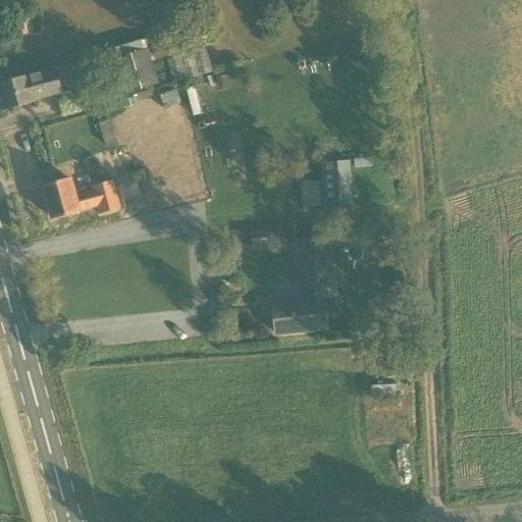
[(168,59),(207,48),(219,44),(212,19),(150,38),(157,62),(168,59)]
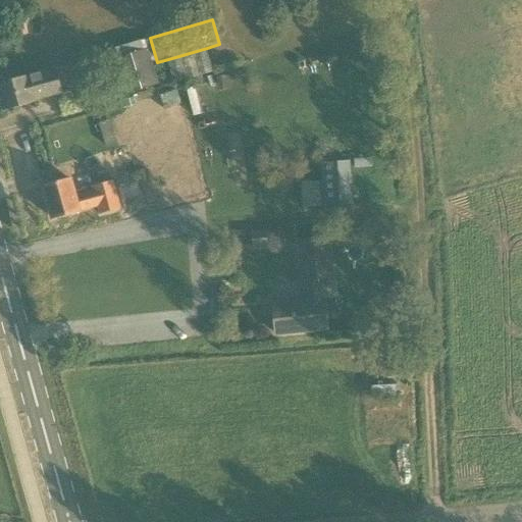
[(149,49),(144,50),(118,58),(114,59),(126,95),(159,85),(149,49)]
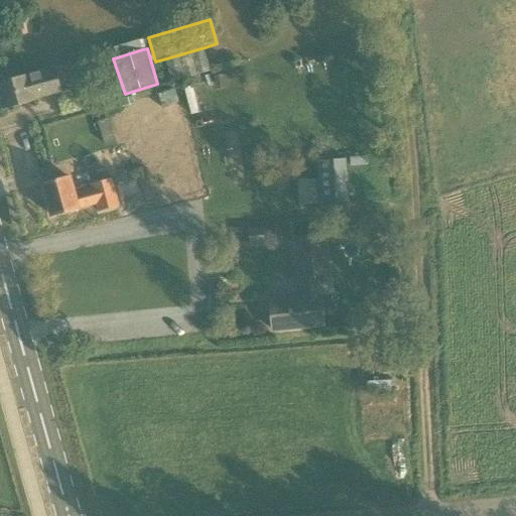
[(0,97),(3,110),(36,101),(35,98),(62,91),(56,68),(0,82),(0,97)]
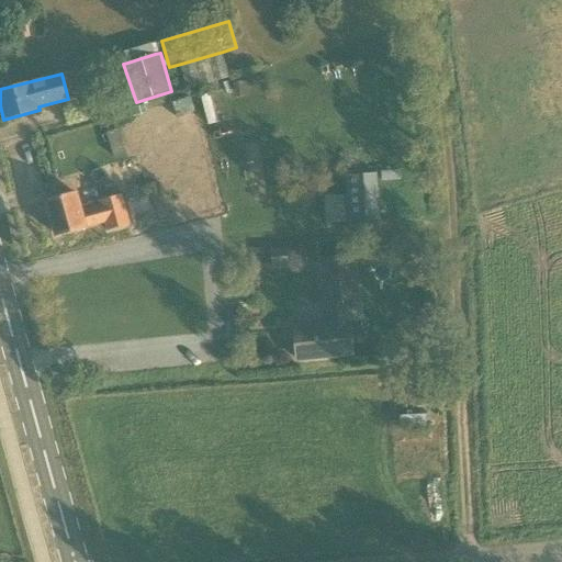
[(248,80),(233,83),(235,98),(251,94),(248,80)]
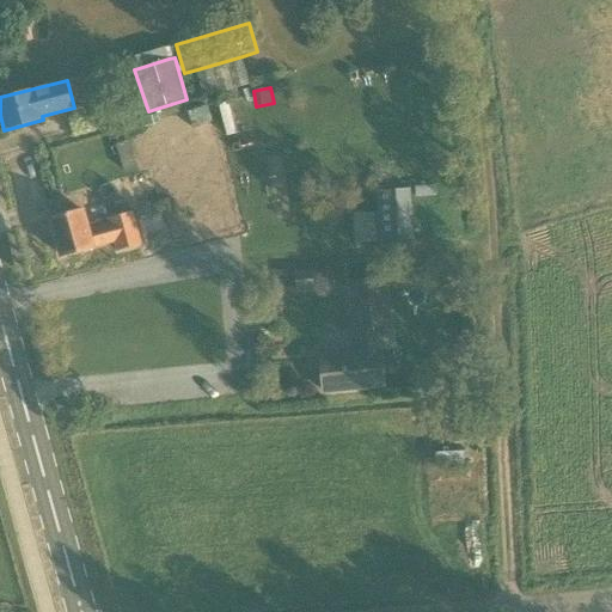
[(101,145),(67,153),(71,167),(104,159),(101,145)]
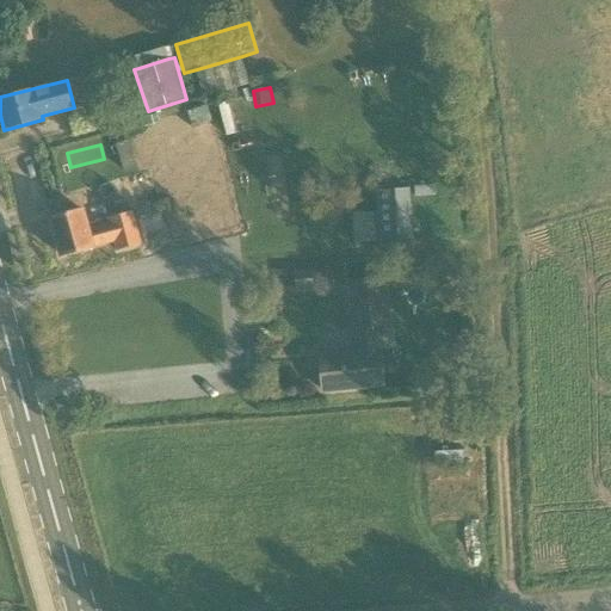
[(378,241),(412,240),(411,189),(375,191),(376,211),(378,241)]
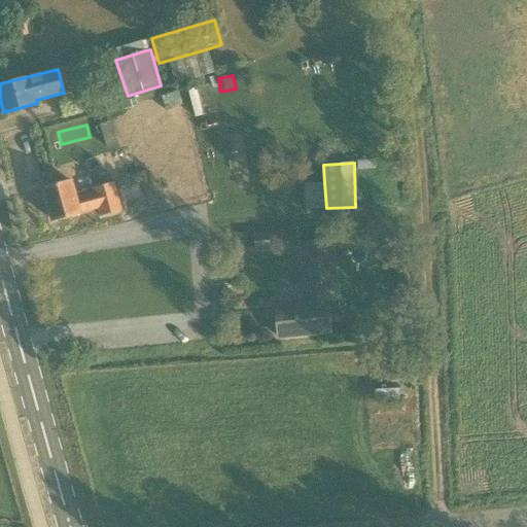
[(76,199),(71,181),(44,188),(54,221),(100,208),(102,216),(123,211),(115,183),(94,188),(96,194),(76,199)]
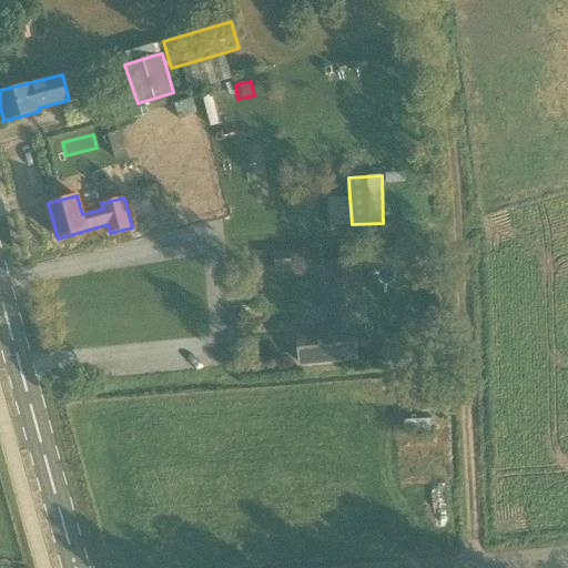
[(274,249),(274,253),(265,254),(265,269),(275,267),(292,267),(291,247),(274,249)]
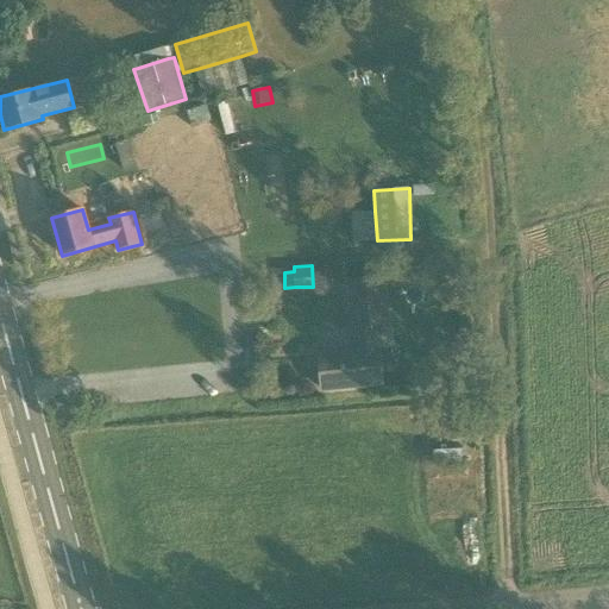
[(375,350),(374,325),(388,324),(385,278),(349,282),(350,327),(362,326),(363,352),(321,356),(322,390),(383,384),(381,351),(375,350)]
